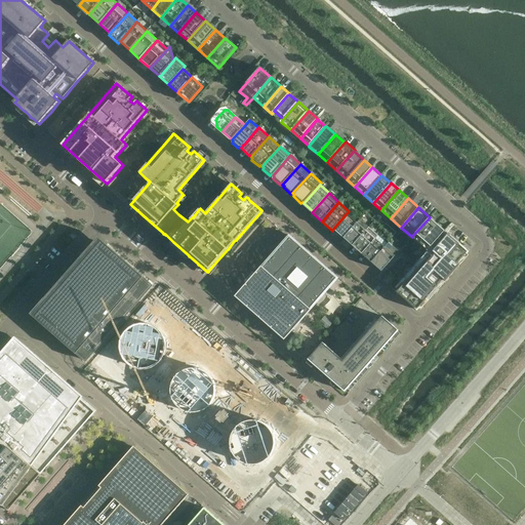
[(342,236),(344,238),(357,223),(347,213),(333,229),(335,230),(333,232),(340,238),(342,236)]
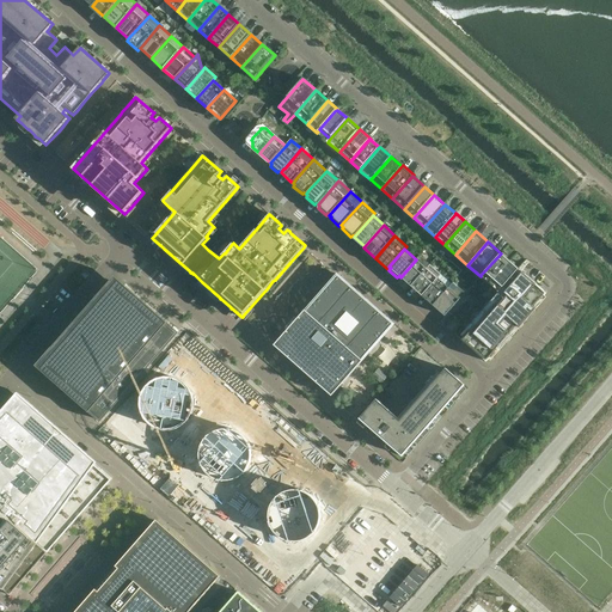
[(546,294),(538,286),(528,277),(521,271),(520,274),(516,271),(519,269),(501,254),(481,276),(481,277),(499,293),(503,287),(506,289),(507,291),(503,294),(500,298),(499,298),(496,301),(491,308),(488,312),(488,311),(484,314),(485,314),(478,322),(476,325),(476,324),(472,328),(473,328),(465,337),(464,338),(464,337),(461,341),(471,348),(477,354),(478,355),(487,362),(489,360),(497,349),(501,347),(500,346),(509,336),(513,332),(512,332),(521,323),(524,319),(532,310),(533,310),(536,306),(544,295),(545,297),(546,294)]
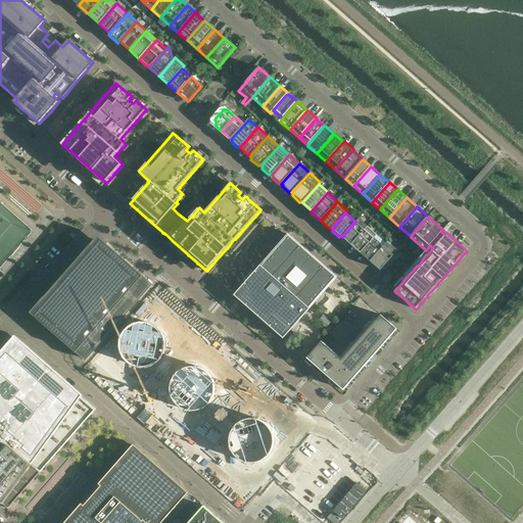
[(355,222),(342,237),(351,245),(368,227),(359,219),(355,222)]
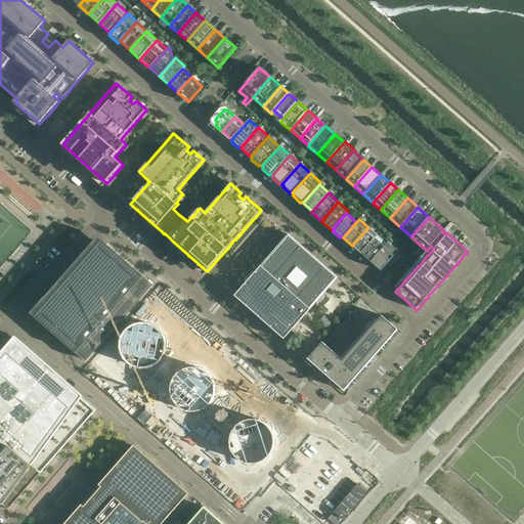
[(361,254),(378,235),(368,227),(352,246),(361,254)]
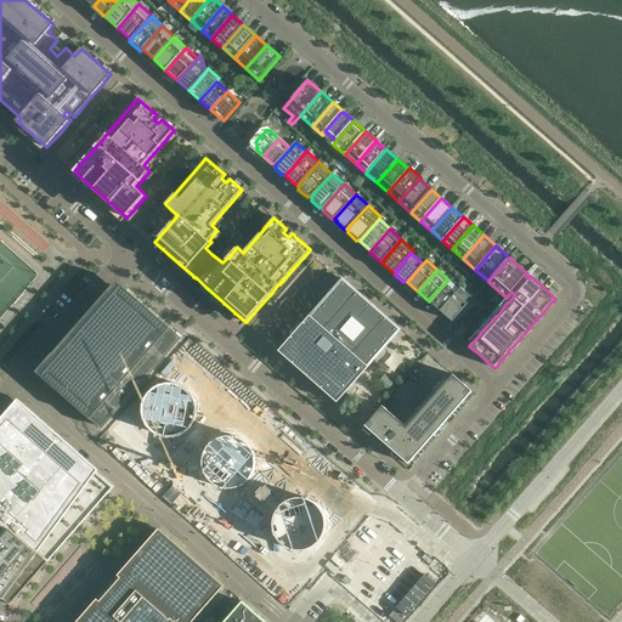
[(338,402),(401,329),(343,278),(278,351),(338,402)]
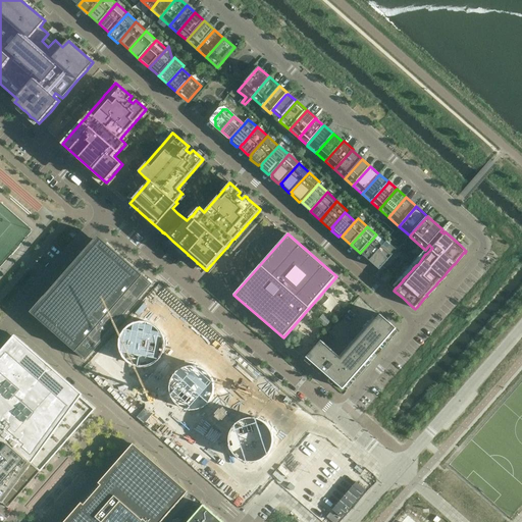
[(369,261),(385,243),(376,235),(360,253),(368,260),(369,261)]
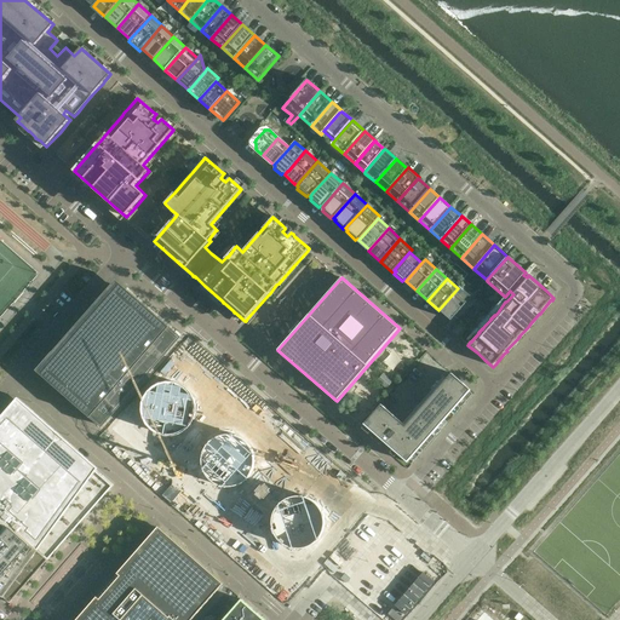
[(458,288),(438,310),(451,321),(471,297),(459,286),(458,288)]
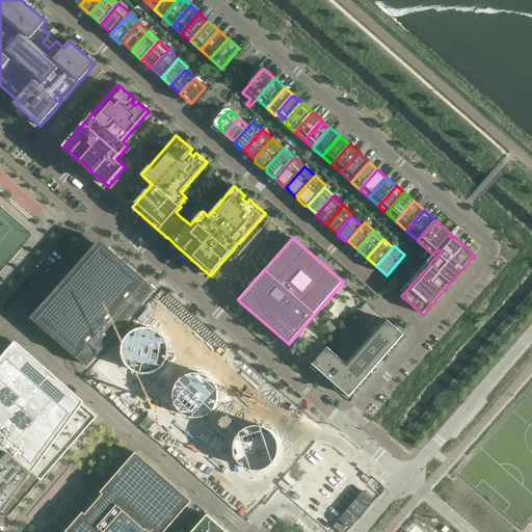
[(41,326),(84,365),(153,287),(106,248),(41,326)]
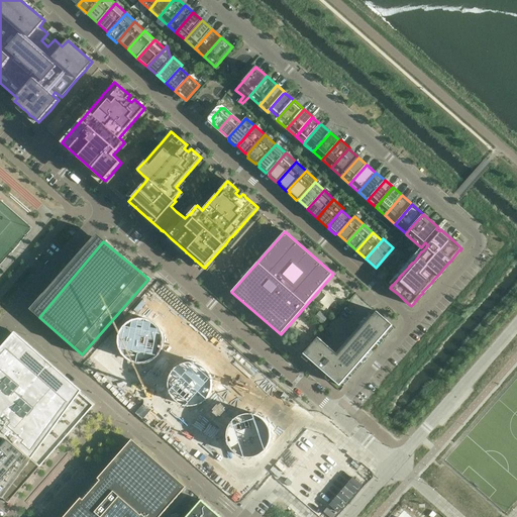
[(30,252),(36,259),(43,250),(37,244),(30,252)]
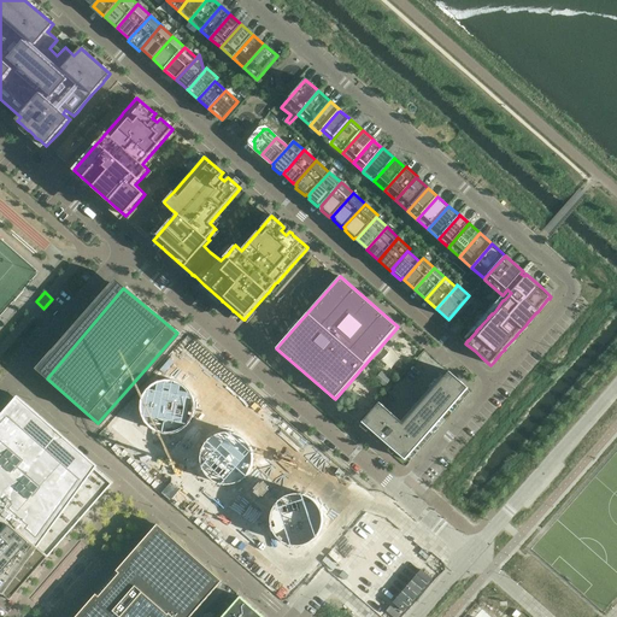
[(4,344),(16,351),(22,339),(10,333),(4,344)]
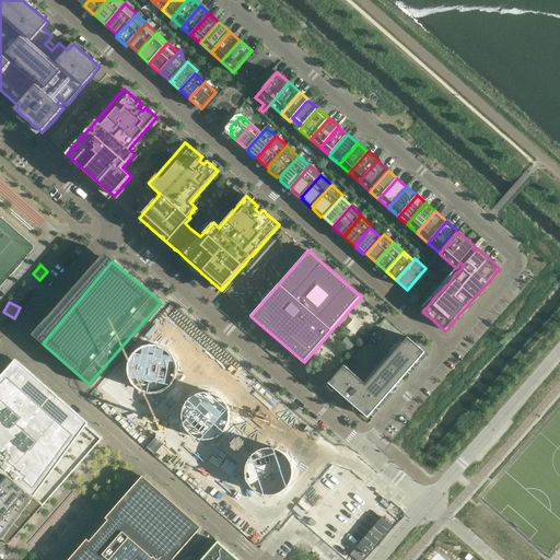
[(347,350),(349,352),(352,348),(356,345),(351,341),(348,339),(347,337),(343,340),(340,345),(343,347),(347,350)]
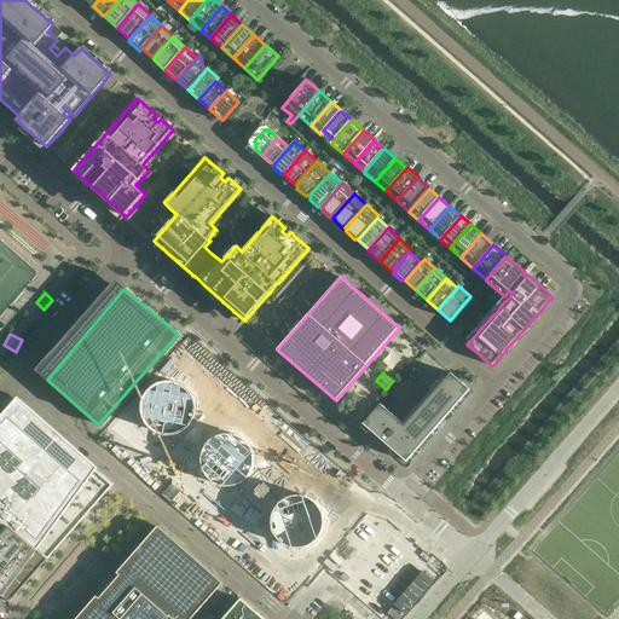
[(364,424),(408,463),(470,391),(451,374),(405,426),(381,404),(364,424)]
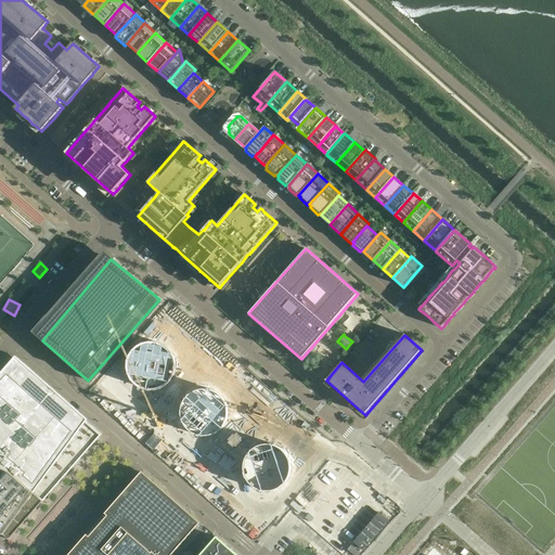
[(176,366),(176,365),(175,364),(175,363),(175,362),(175,360),(175,359),(173,358),(172,356),(171,353),(170,351),(169,349),(167,348),(166,347),(164,346),(163,345),(159,344),(157,343),(154,341),(153,341),(150,341),(147,341),(144,343),(142,343),(140,344),(138,345),(136,346),(133,348),(132,349),(131,350),(129,352),(128,355),(127,357),(126,359),(126,361),(126,364),(125,366),(126,369),(126,370),(126,371),(126,373),(127,374),(127,375),(128,378),(129,379),(130,382),(131,383),(132,384),(133,385),(136,387),(139,388),(141,389),(143,390),(145,391),(149,391),(151,391),(154,391),(156,390),(159,389),(160,389),(164,388),(165,387),(166,386),(168,384),(170,382),(171,381),(172,377),(173,376),(173,375),(173,374),(175,373),(175,372),(175,370),(176,368),(176,366)]
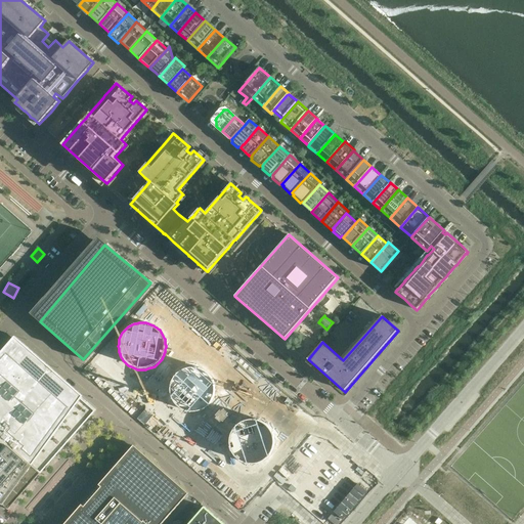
[(83,396),(14,337),(0,352),(0,437),(41,473),(96,410),(86,401),(83,405),(79,401),(83,396)]
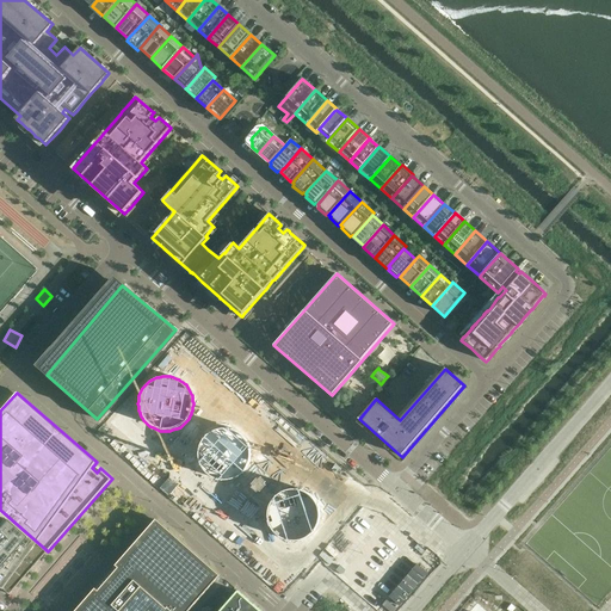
[(250,469),(250,468),(251,467),(251,464),(252,462),(253,460),(253,458),(253,457),(253,455),(253,454),(253,450),(252,449),(252,448),(252,445),(251,444),(251,443),(248,440),(247,437),(246,436),(244,434),(241,432),(239,431),(238,430),(235,429),(234,429),(230,427),(228,427),(227,427),(223,427),(220,427),(217,429),(215,430),(213,431),(210,432),(208,434),(205,436),(204,438),(202,440),(201,443),(201,444),(199,445),(199,446),(198,449),(198,450),(198,451),(198,454),(198,456),(198,457),(198,458),(198,461),(199,462),(199,463),(201,466),(201,468),(202,469),(203,470),(205,473),(207,475),(209,476),(210,477),(214,480),(215,480),(217,481),(218,481),(221,482),(224,482),(226,482),(228,482),(232,482),(233,481),(235,481),(236,480),(240,479),(242,476),(244,475),(245,474),(247,471),(248,470),(250,469)]
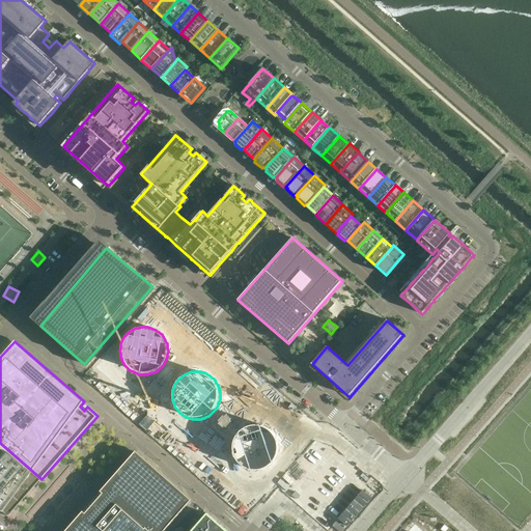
[(278,441),(277,440),(277,439),(277,437),(276,436),(275,435),(273,431),(271,430),(270,429),(269,428),(267,427),(264,425),(262,425),(261,424),(258,424),(257,424),(254,424),(251,424),(250,424),(248,424),(246,425),(244,426),(242,427),(241,428),(239,430),(236,431),(235,434),(234,435),(233,437),(232,439),(232,440),(232,441),(231,443),(231,445),(231,446),(231,447),(231,449),(231,451),(231,452),(232,454),(232,455),(233,457),(234,459),(234,460),(235,462),(238,464),(239,465),(241,467),(243,468),(245,470),(248,470),(250,471),(253,472),(255,472),(257,471),(260,471),(261,471),(264,470),(267,469),(269,467),(271,466),(272,465),(273,464),(274,463),(275,462),(275,460),(276,459),(277,457),(277,456),(278,455),(278,453),(278,452),(279,451),(279,450),(279,448),(279,447),(279,446),(279,445),(278,443),(278,442),(278,441)]
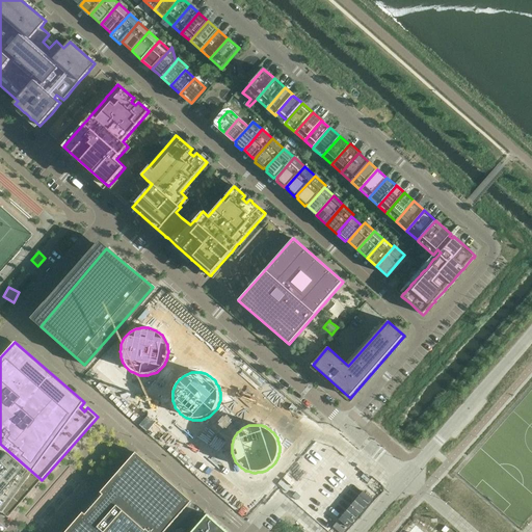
[(42,480),(0,444),(0,510),(8,517),(42,480)]
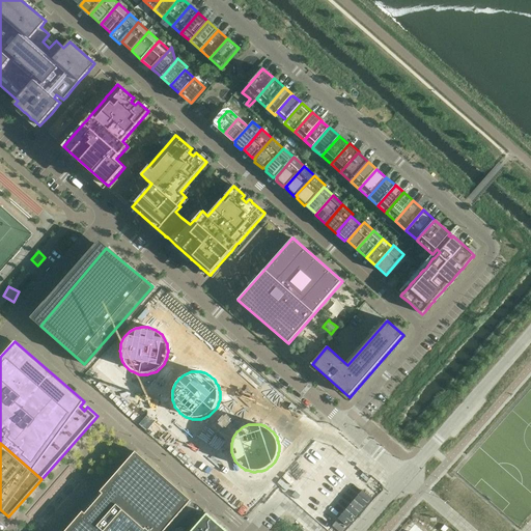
[(135,457),(102,496),(105,499),(100,503),(87,519),(84,516),(71,530),(164,530),(192,500),(138,452),(135,457)]
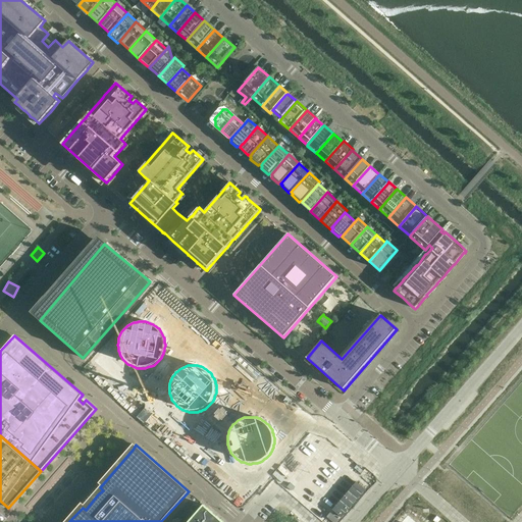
[(222,521),(204,505),(188,521),(222,521)]
